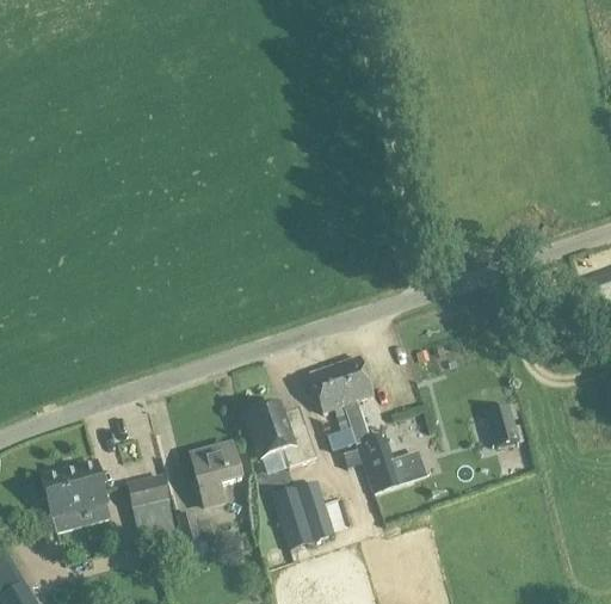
[(610,300),(610,264),(587,273),(600,306),(610,300)]
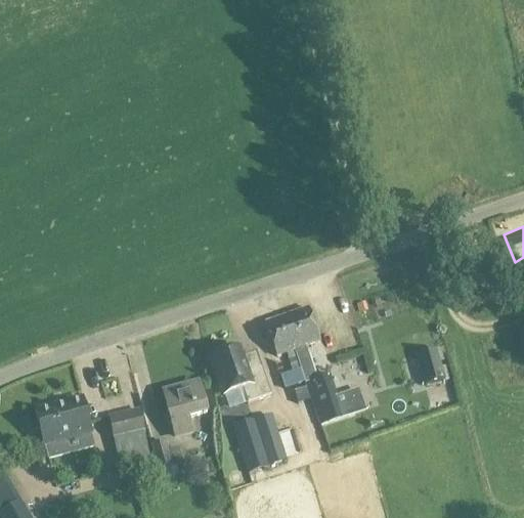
[(309,305),(266,318),(274,345),(276,353),(287,350),(292,367),(300,363),(305,378),(315,375),(309,356),(305,342),(319,337),(309,305)]
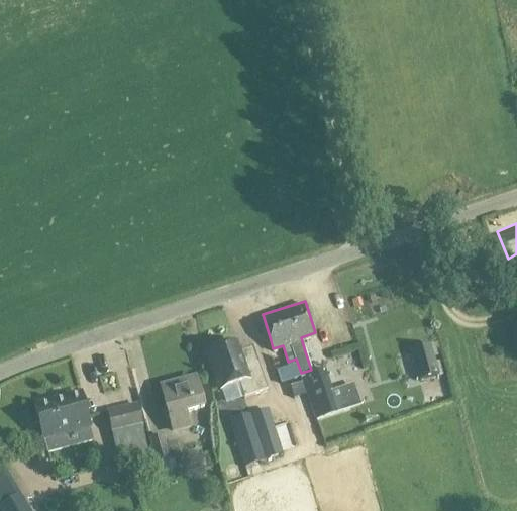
[(268,385),(259,358),(244,363),(236,337),(208,346),(221,386),(239,380),(244,393),(268,385)]
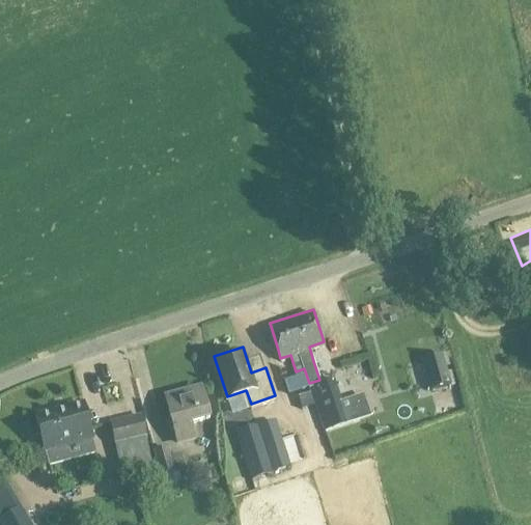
[(442,350),(422,355),(430,386),(450,381),(442,350)]
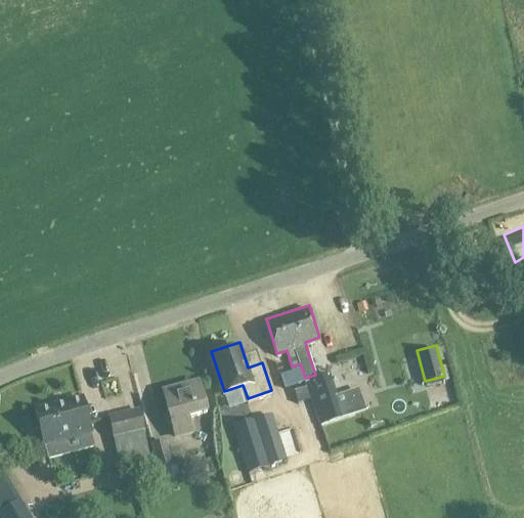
[(337,393),(330,370),(315,375),(305,378),(319,421),(356,409),(349,389),(337,393)]
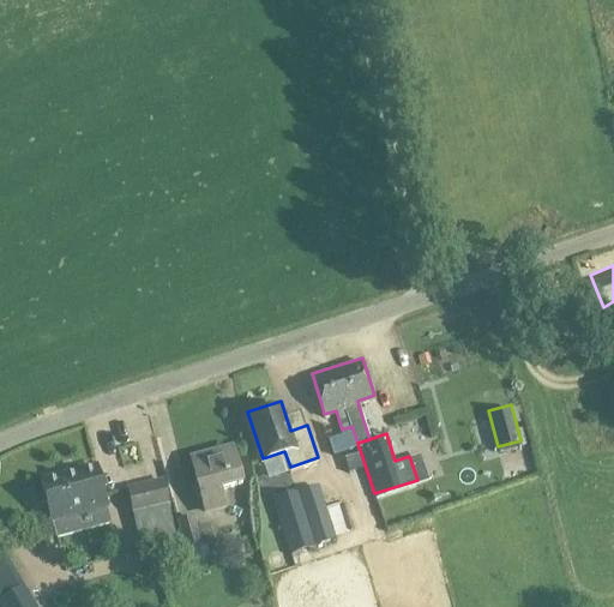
[(242,479),(234,446),(192,457),(205,505),(226,500),(222,485),(242,479)]
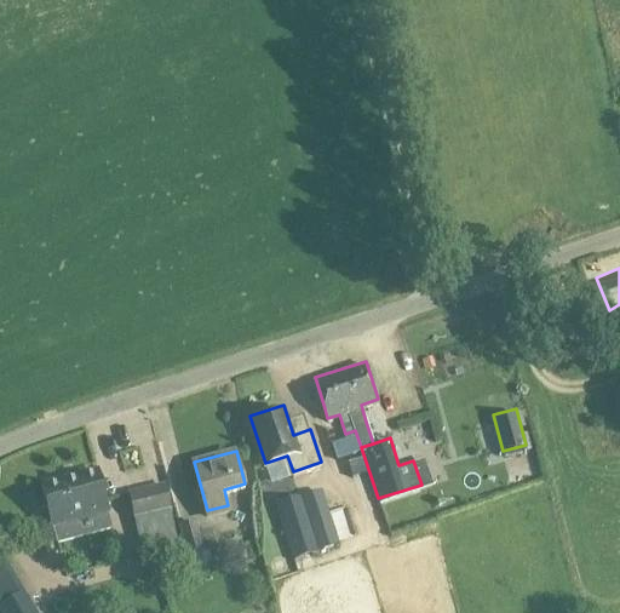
[(109,508),(107,500),(98,465),(41,481),(41,485),(34,486),(39,504),(46,502),(52,522),(109,508)]
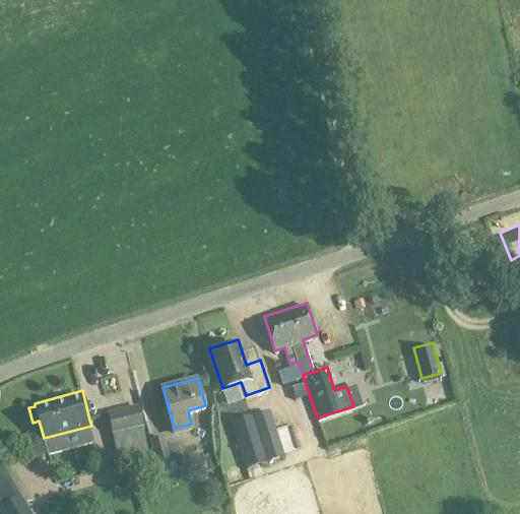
[(114,435),(145,427),(139,401),(107,409),(114,435)]
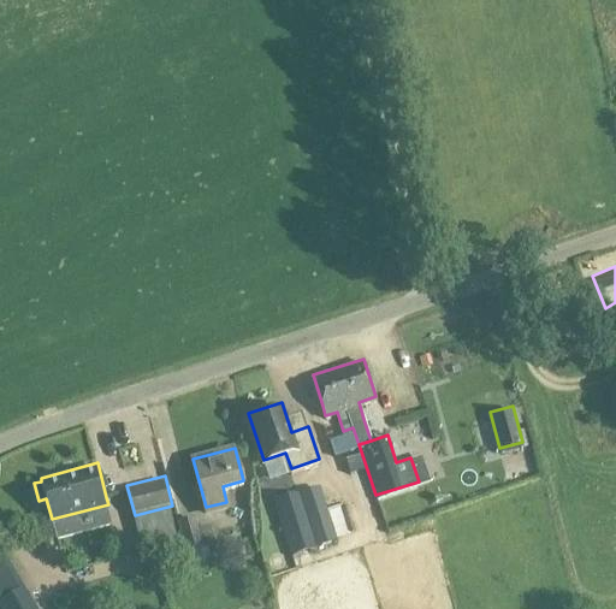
[(270,524),(280,556),(333,538),(325,515),(330,514),(320,485),(301,491),(298,486),(272,496),(280,520),(270,524)]
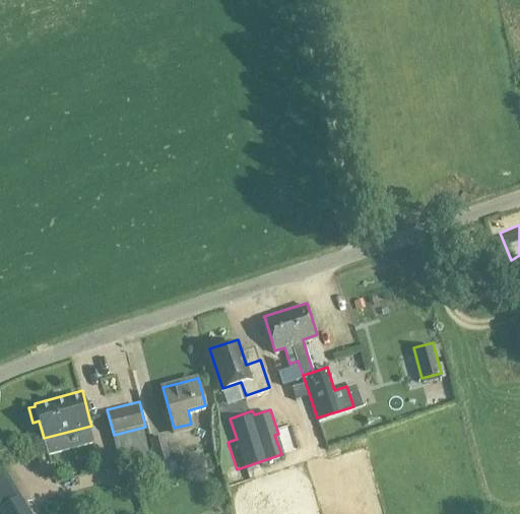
[(121,459),(149,453),(145,433),(117,440),(121,459)]
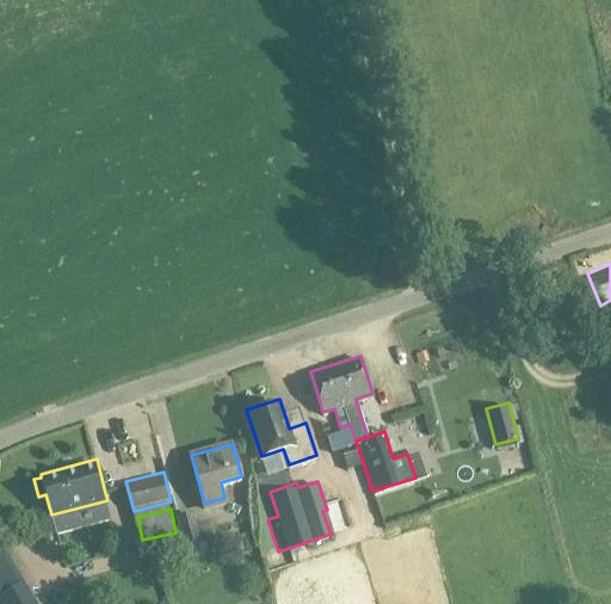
[(69,531),(94,527),(92,510),(67,515),(69,531)]
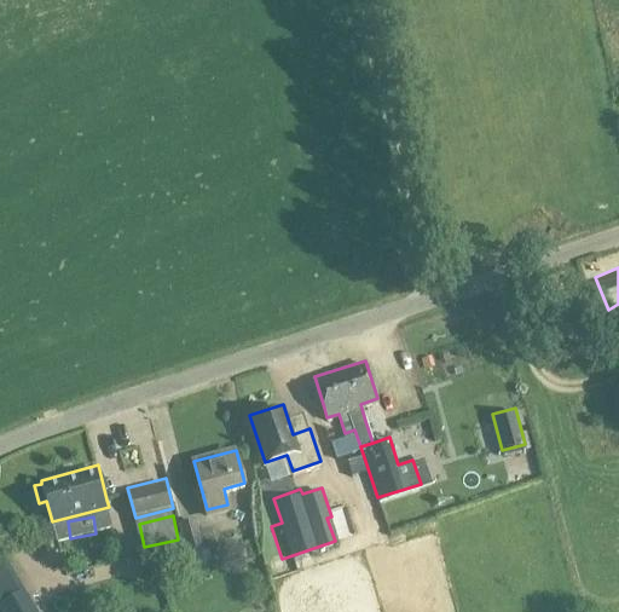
[(196,517),(179,521),(187,550),(204,546),(196,517)]
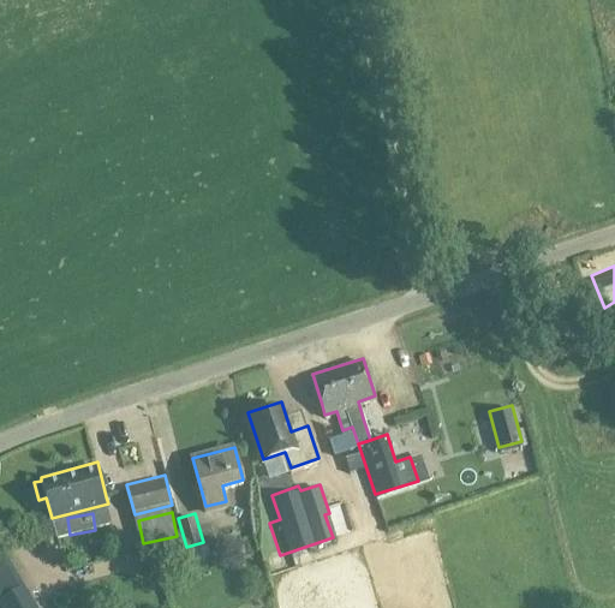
[(225,538),(228,552),(244,547),(240,534),(225,538)]
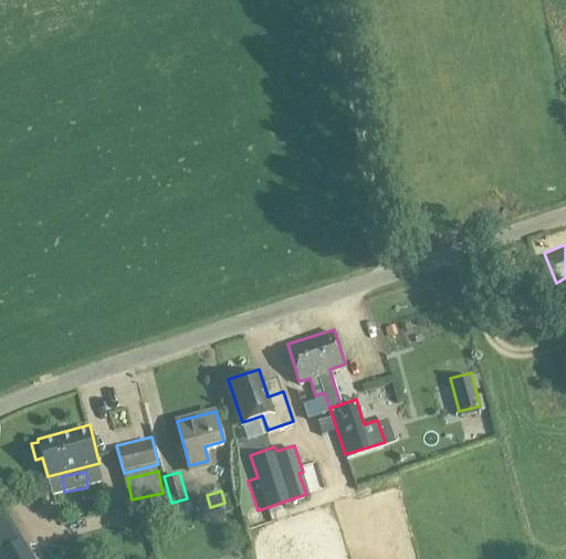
[(35,558),(0,501),(0,554),(3,558),(35,558)]
